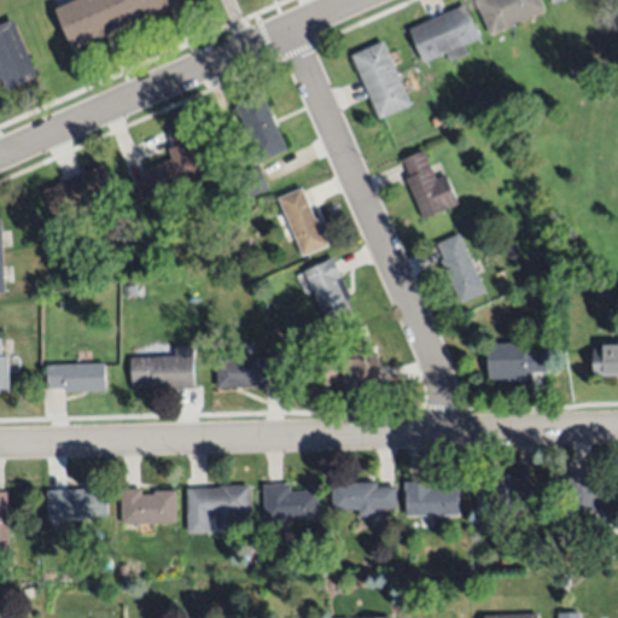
[(182,0),(175,4),(176,5),(163,11),(163,9),(112,31),(112,33),(101,39),(100,35),(73,48),(54,10),(76,0),(182,0)]
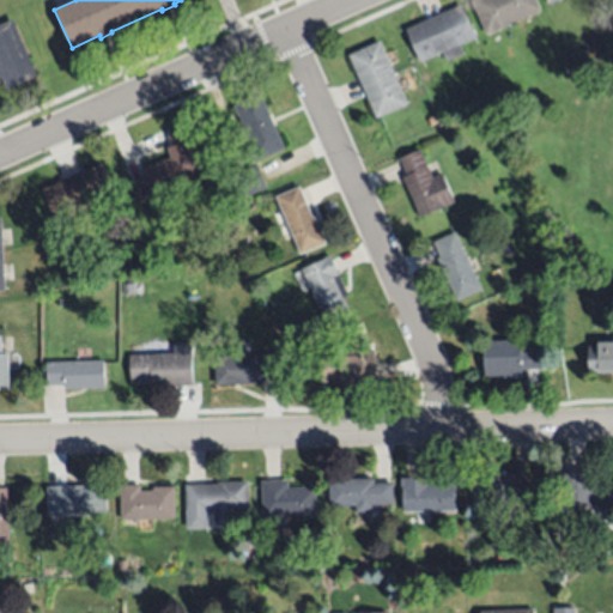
[(535,0),(540,12),(487,35),(472,0),(535,0)]
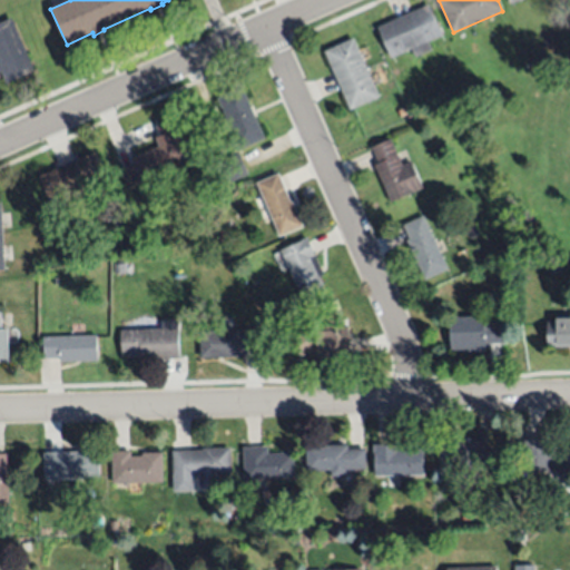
[(442,36),(428,41),(432,49),(414,57),(411,48),(390,58),(377,27),(428,5),(442,36)]
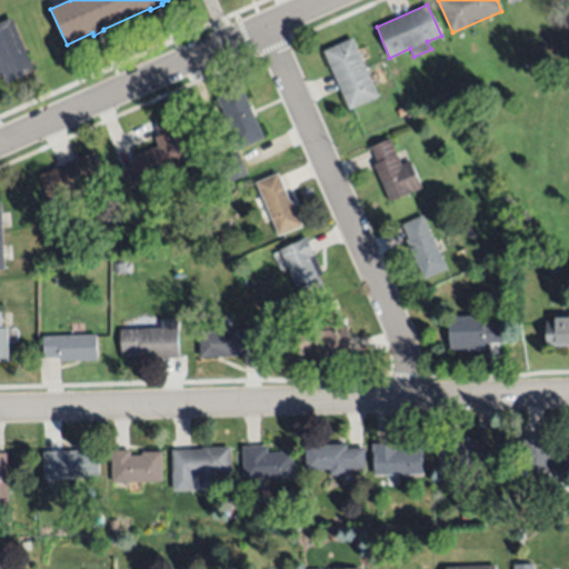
[(35,71),(25,76),(25,77),(7,85),(1,72),(0,72),(0,23),(12,19),(35,71)]
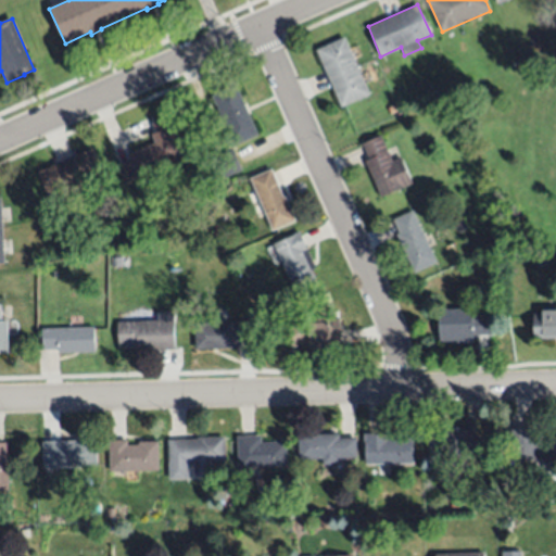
[(370,95),(341,108),(315,50),(344,37),(370,95)]
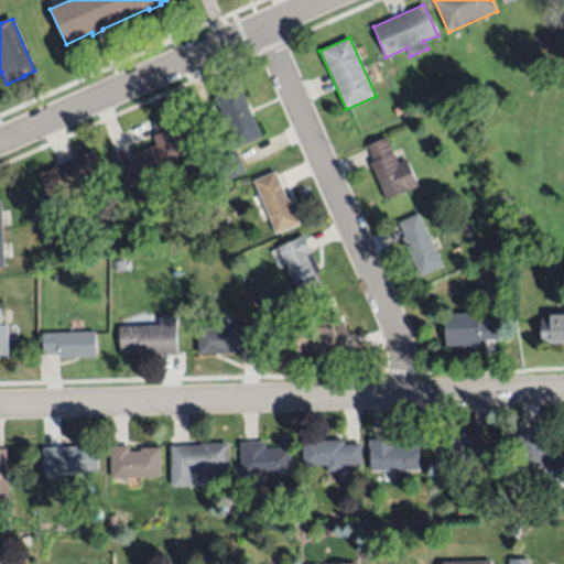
[(260,138),(234,149),(229,138),(232,136),(216,97),(239,86),(260,138)]
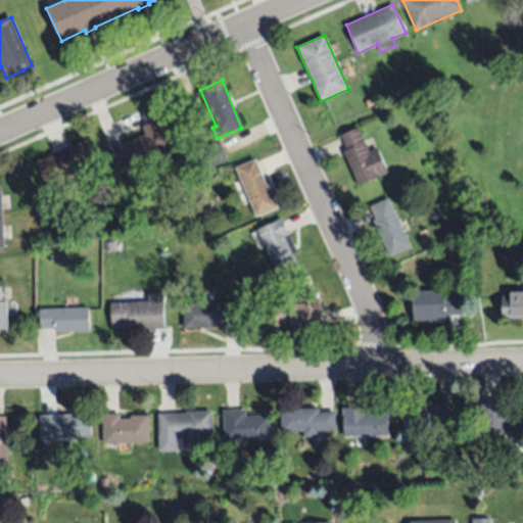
[(165,121),(163,122),(173,146),(143,158),(146,163),(136,169),(134,164),(116,172),(110,154),(124,149),(122,144),(146,135),(142,127),(146,126),(142,115),(161,108),(165,121)]
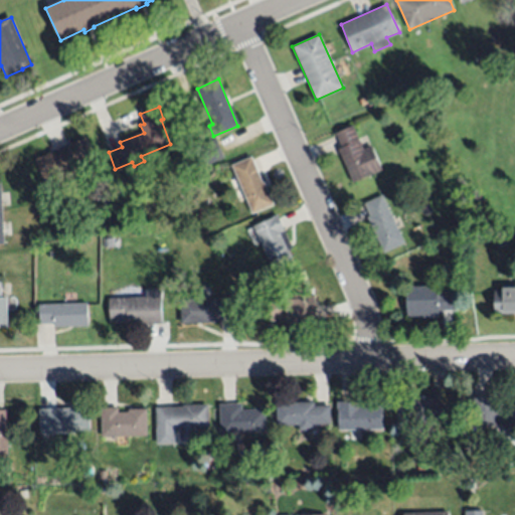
[(353,126),(363,148),(371,145),(381,169),(353,182),(338,149),(341,146),(336,134),(353,126)]
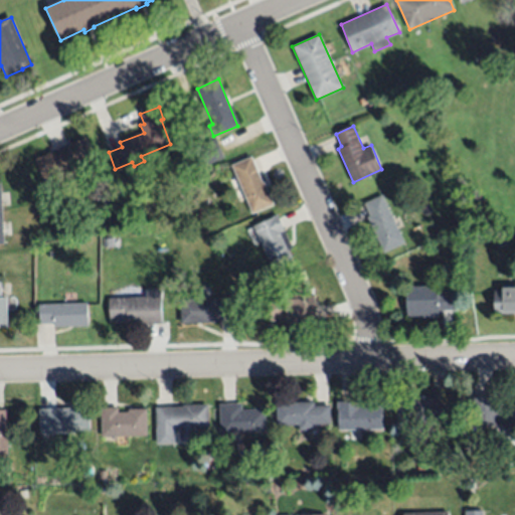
[(96,162),(46,184),(35,159),(86,137),(96,162)]
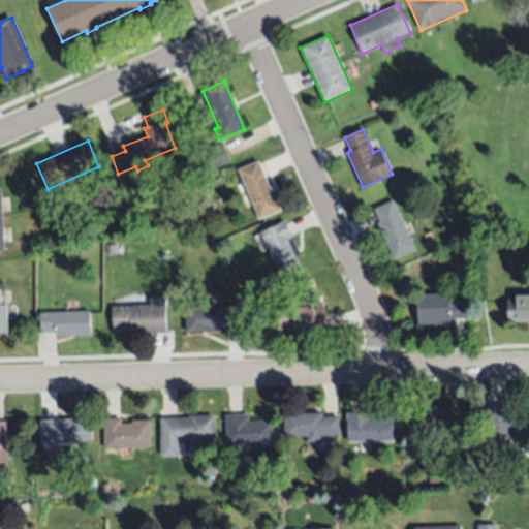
[(225,161),(210,168),(203,151),(217,145),(225,161)]
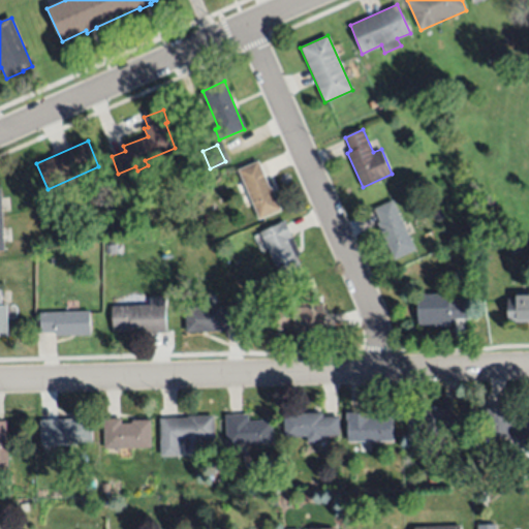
[(270,187),(271,187),(281,210),(258,220),(238,169),(258,160),(270,187)]
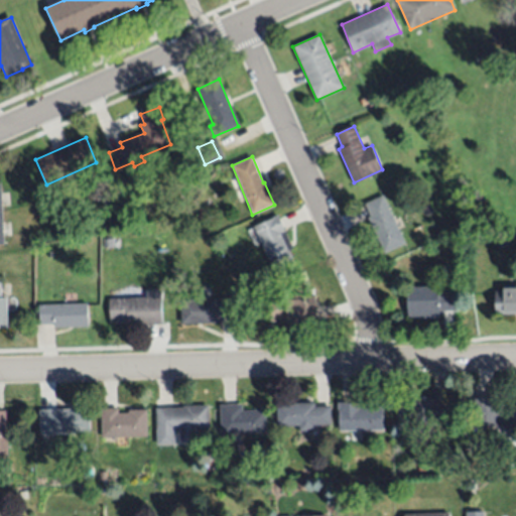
[(179,188),(184,183),(190,189),(186,194),(179,188)]
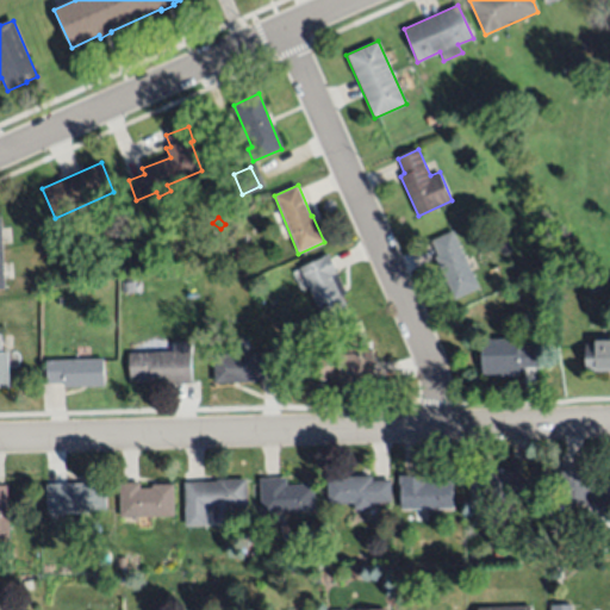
[(479,287),(454,299),(436,256),(437,255),(431,242),(453,231),(479,287)]
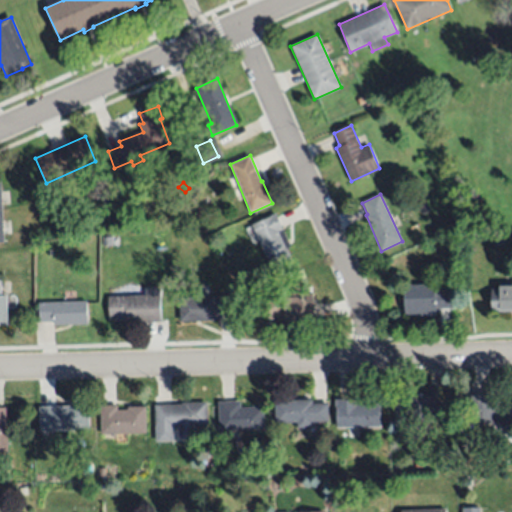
[(291,246),(287,248),(293,262),(273,271),(253,227),(271,219),(270,216),(275,213),(291,246)]
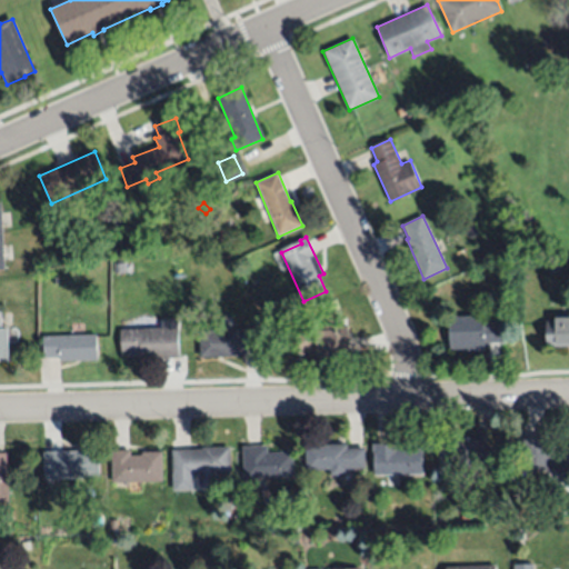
[(67,249),(60,251),(58,246),(66,242),(67,249)]
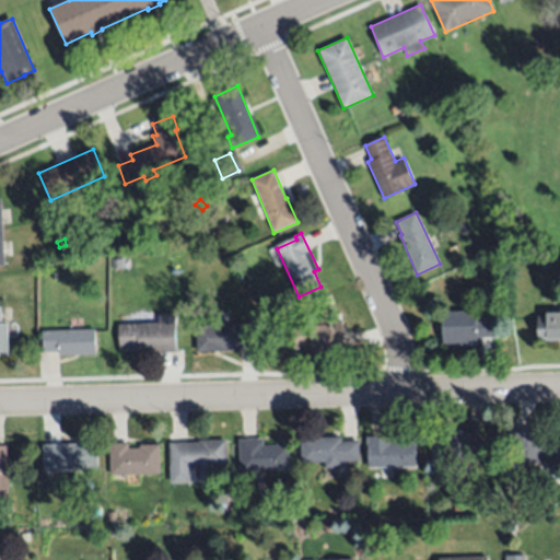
[(123,267),(113,268),(112,257),(121,257),(123,267)]
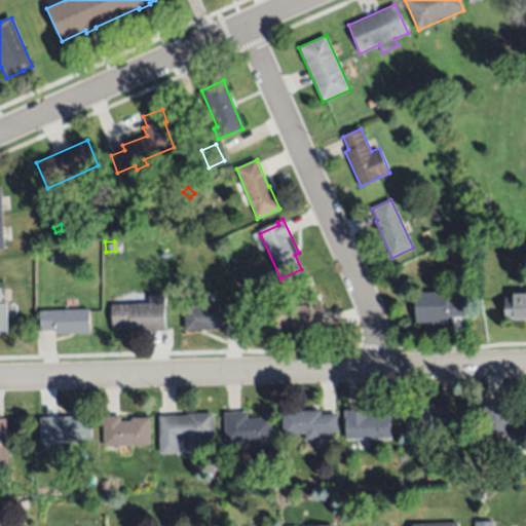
[(518,252),(508,253),(508,243),(518,242),(518,252)]
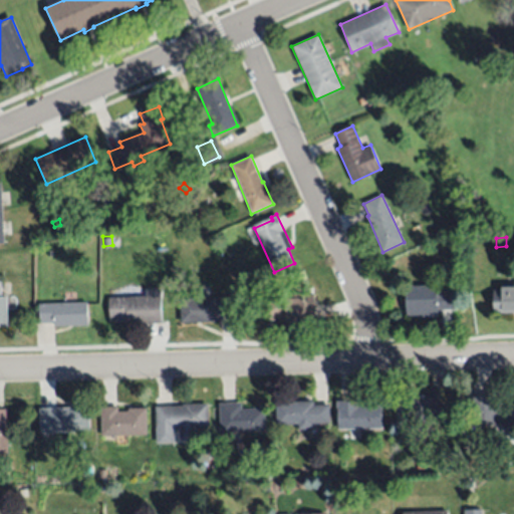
[(438,290),(454,289),(456,310),(438,311),(439,315),(408,317),(406,287),(438,284),(438,290)]
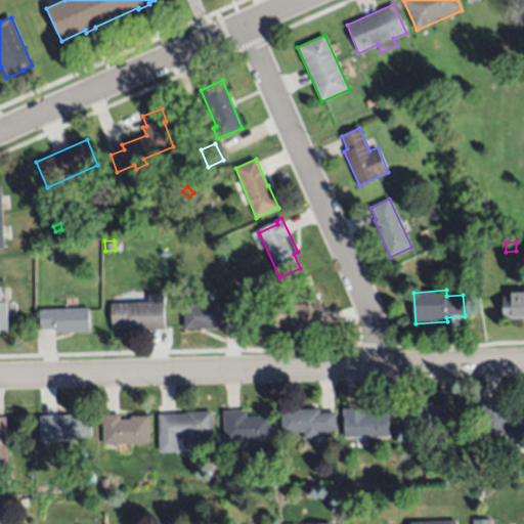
[(523,319),(505,319),(504,297),(511,297),(511,293),(523,292),(523,319)]
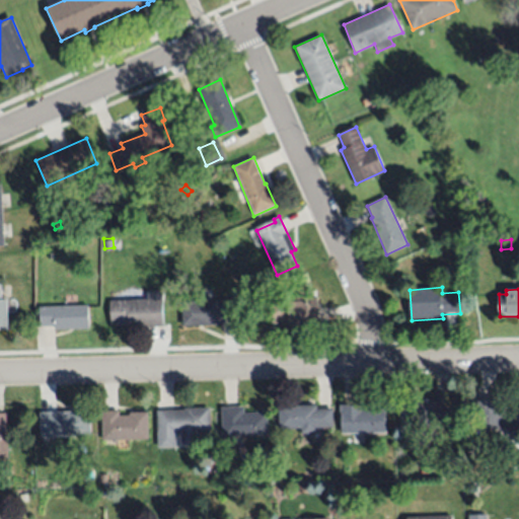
[(163,326),(129,327),(129,324),(110,324),(110,301),(147,300),(147,291),(162,291),(163,326)]
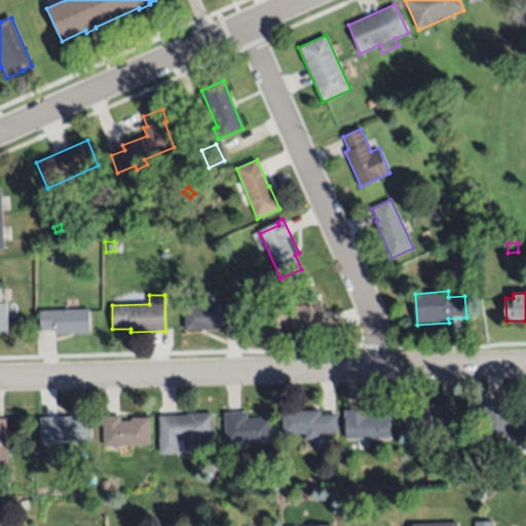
[(313,308),(322,308),(323,327),(276,329),(275,306),(295,305),(295,302),(313,301),(313,308)]
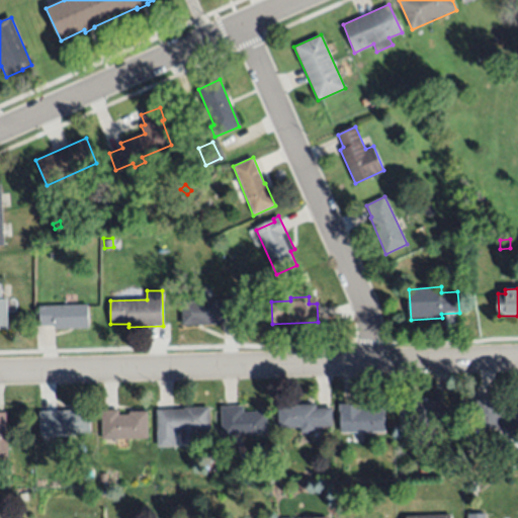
[(236,320),(222,320),(223,324),(182,325),(182,300),(236,299),(236,320)]
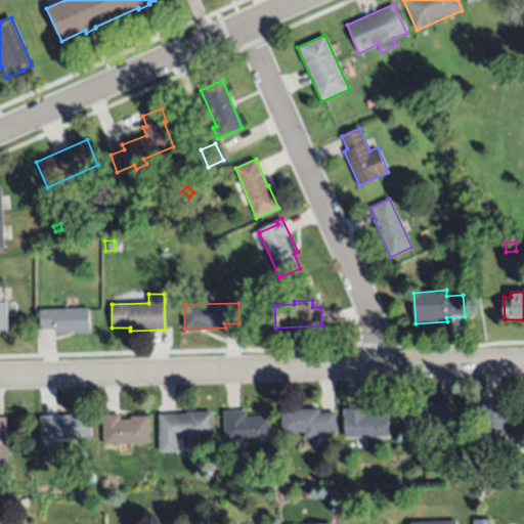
[(89,308),(90,332),(55,334),(55,330),(41,330),(40,310),(89,308)]
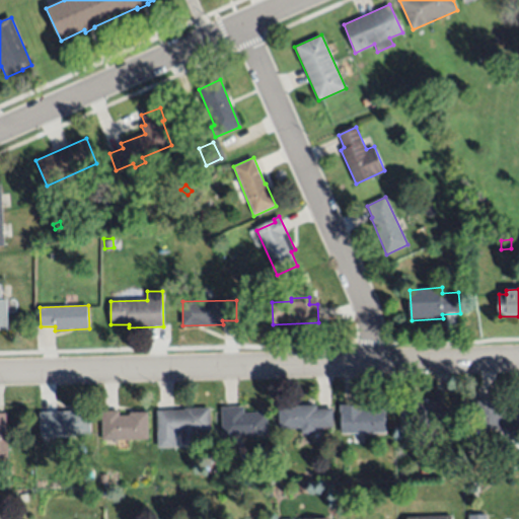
[(499,403),(506,402),(506,408),(518,406),(518,429),(479,430),(478,401),(498,400),(499,403)]
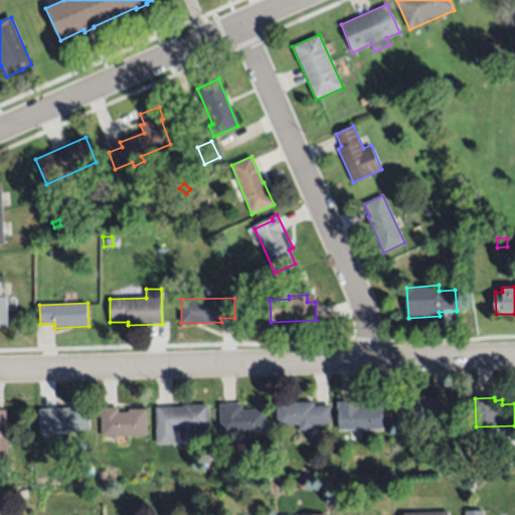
[(433,404),(447,404),(448,424),(425,425),(425,443),(408,443),(408,425),(399,425),(397,399),(433,398),(433,404)]
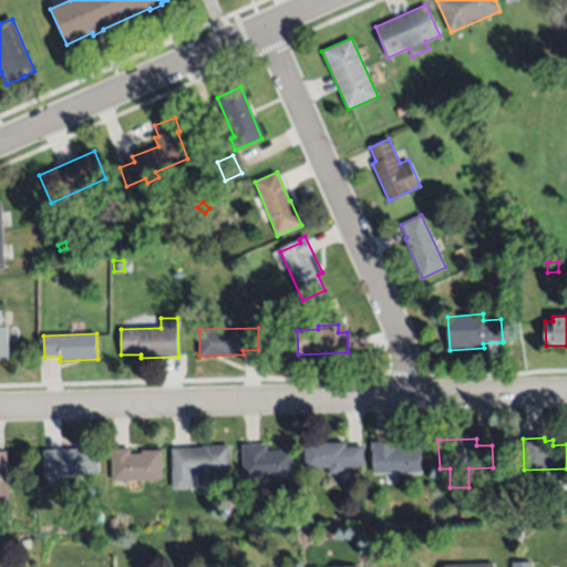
[(347,446),(364,446),(364,467),(344,467),(344,473),(329,474),(328,468),(306,468),(305,443),(347,442),(347,446)]
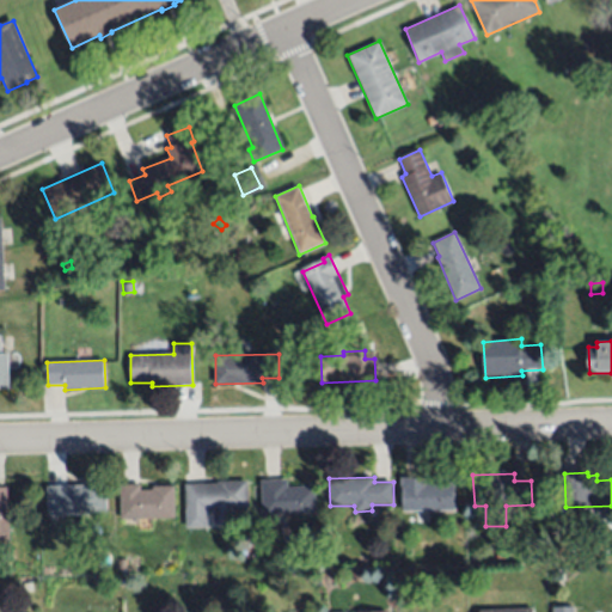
[(429,484),(454,484),(454,510),(402,512),(401,478),(428,477),(429,484)]
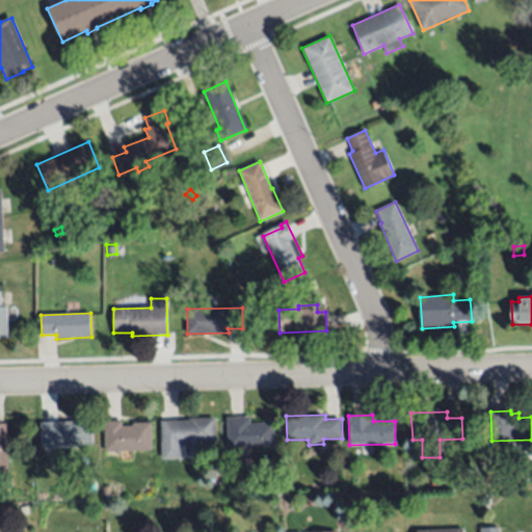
[(250,424),(275,422),(276,446),(228,448),(227,418),(251,417),(250,424)]
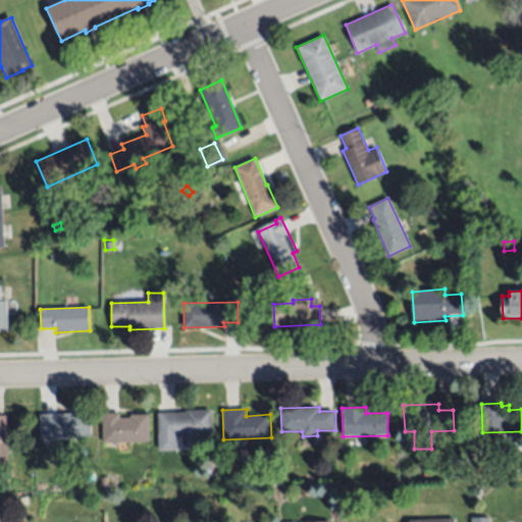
[(211,433),(198,433),(198,448),(184,448),(183,435),(177,435),(177,449),(158,449),(158,413),(187,412),(187,410),(211,410),(211,433)]
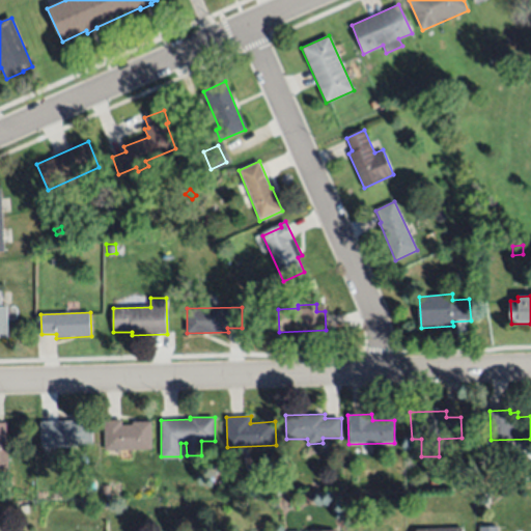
[(122,424),(133,424),(133,422),(150,421),(151,449),(105,450),(104,421),(122,420),(122,424)]
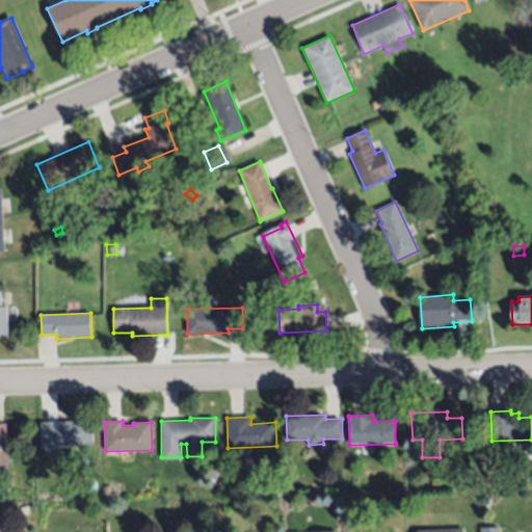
[(75,423),(92,424),(94,446),(74,447),(74,448),(41,449),(41,448),(42,448),(41,423),(75,422),(75,423)]
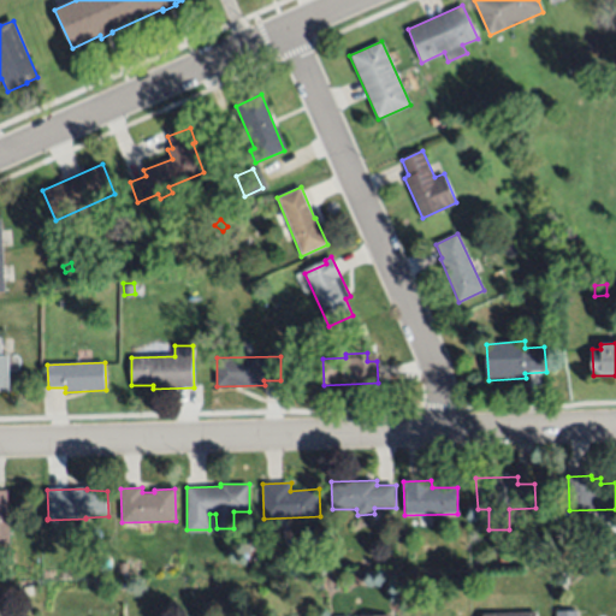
[(0,490),(9,491),(9,520),(10,520),(11,549),(0,549),(0,490)]
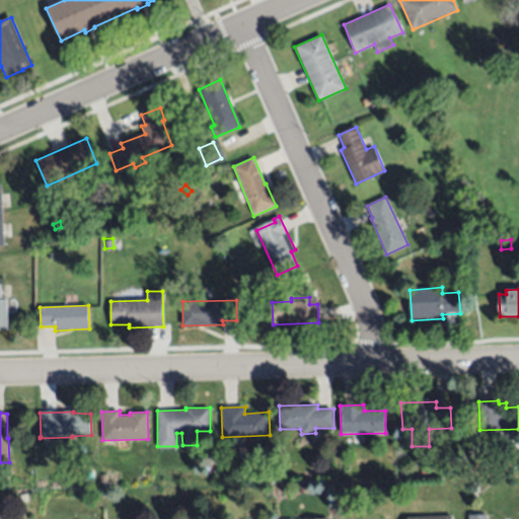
[(77,488),(85,489),(84,497),(77,497),(77,488)]
